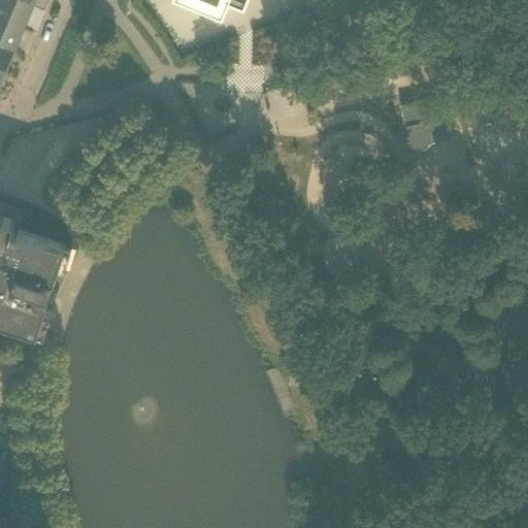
[(0,0),(0,18),(25,28),(34,6),(18,0),(0,0)]
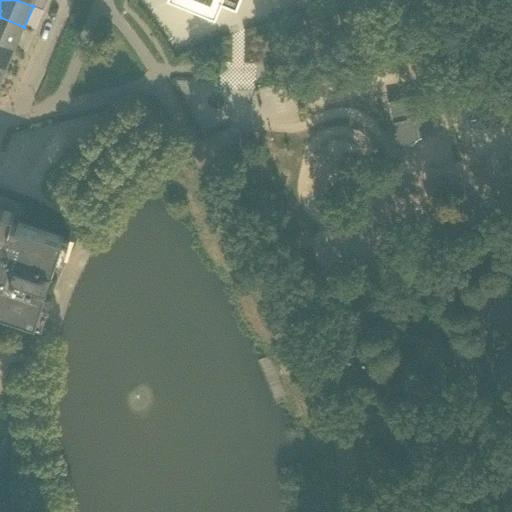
[(0,42),(15,48),(24,27),(0,17),(0,42)]
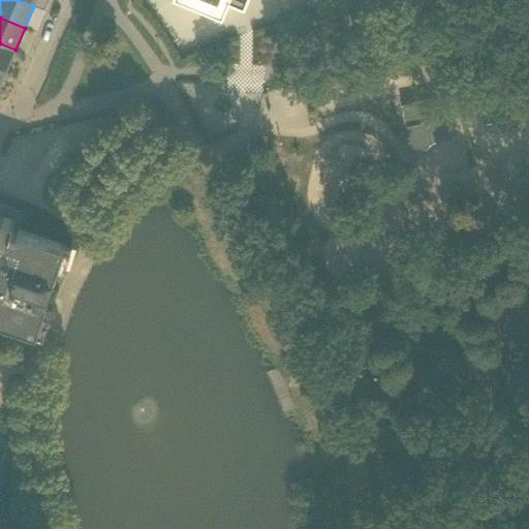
[(528,68),(522,35),(519,35),(528,80),(528,68)]
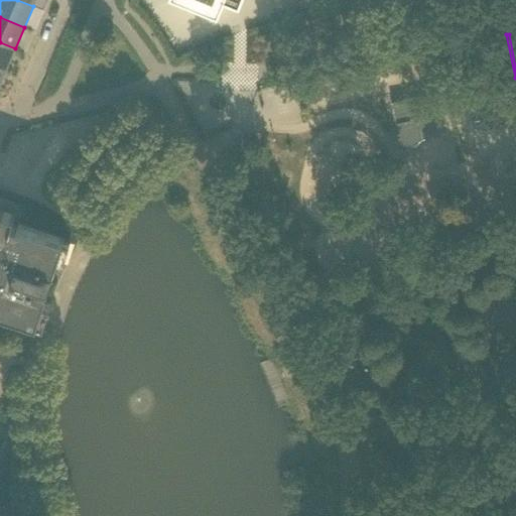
[(0,67),(6,70),(15,48),(0,42),(0,67)]
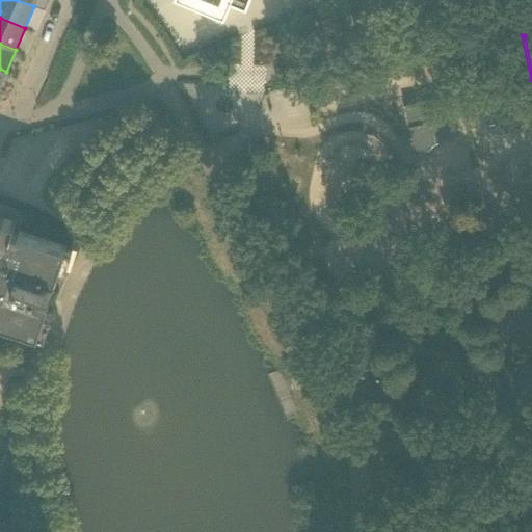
[(462,110),(459,94),(405,105),(410,128),(415,126),(420,148),(428,150),(434,143),(457,138),(451,112),(462,110)]
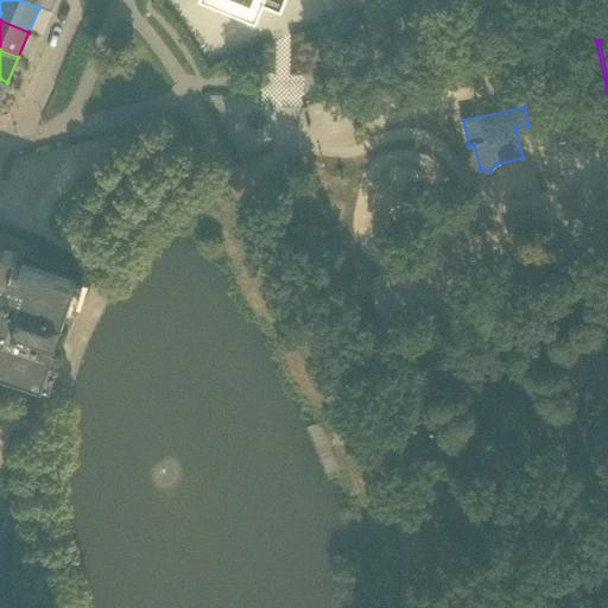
[(76,282),(29,266),(23,264),(21,266),(16,264),(19,252),(0,245),(0,366),(44,380),(76,282)]
